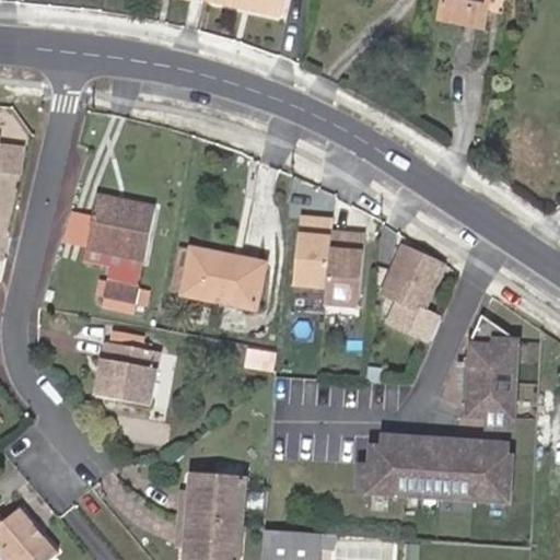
[(231,0),(281,11),(283,0),(231,0)]
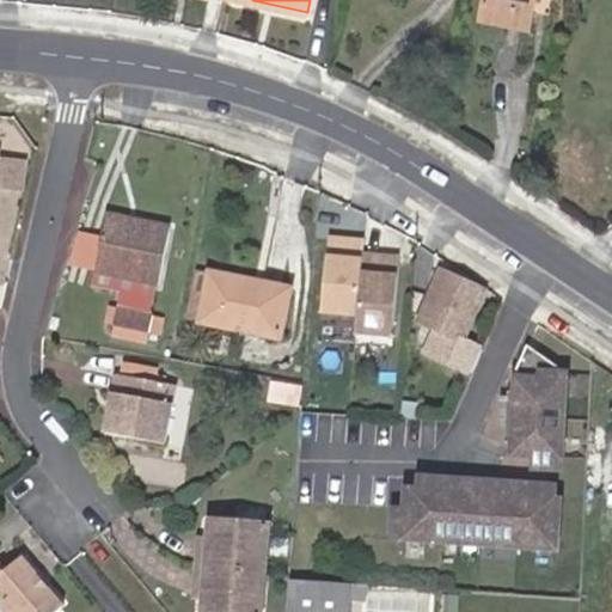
[(520,0),(518,17),(477,10),(476,17),(522,25),(526,0),(520,0)]
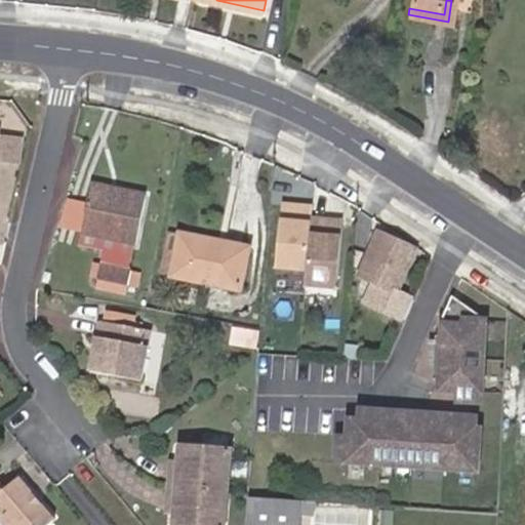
[(410,0),(409,8),(444,14),(446,0),(410,0)]
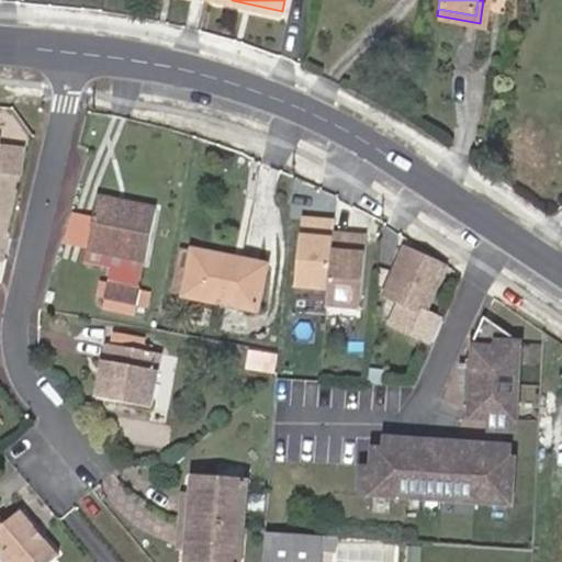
[(19,145),(0,143),(0,165),(17,167),(19,145)]
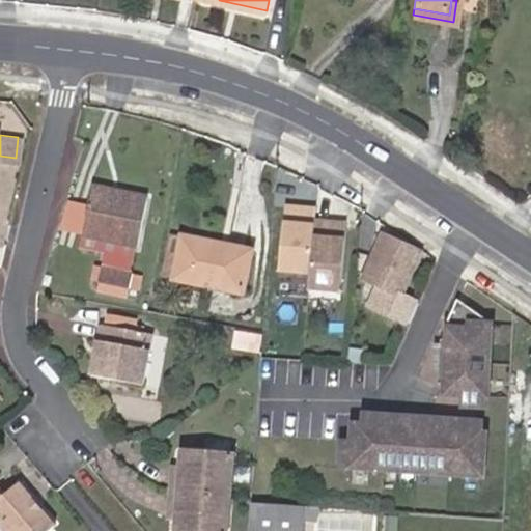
[(83,232),(140,243),(147,194),(90,185),(83,232)]
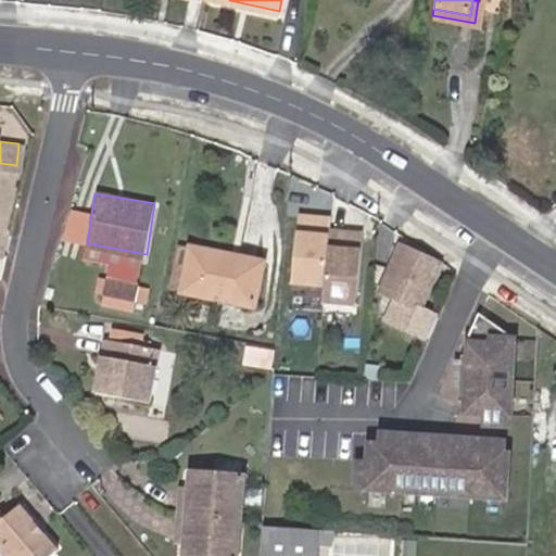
[(364,308),(370,231),(330,228),(331,214),(295,212),(294,229),(281,229),(277,282),(313,286),(312,304),(364,308)]
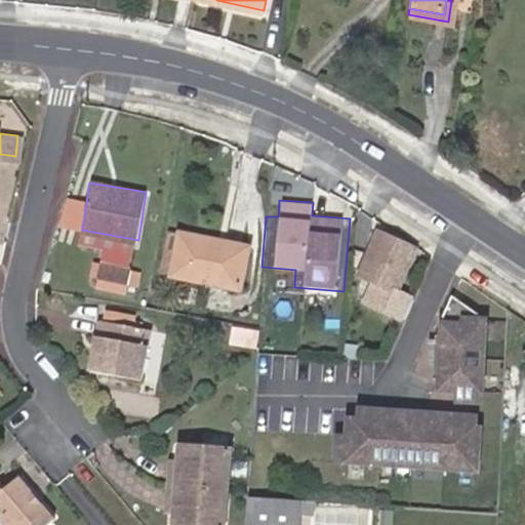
[(393,289),(413,246),(377,230),(358,274),(393,289)]
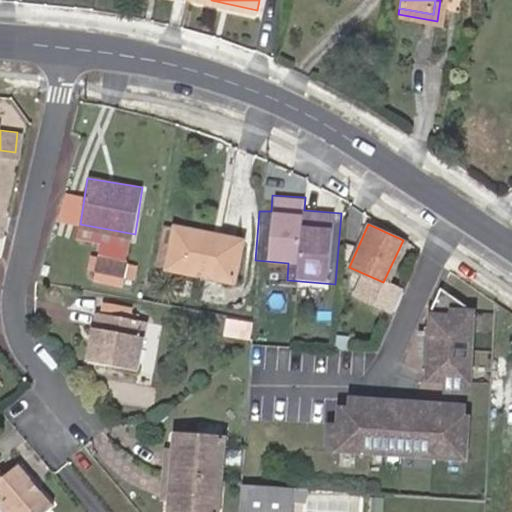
[(217,240),(218,235),(176,227),(169,269),(236,281),(242,245),(217,240)]
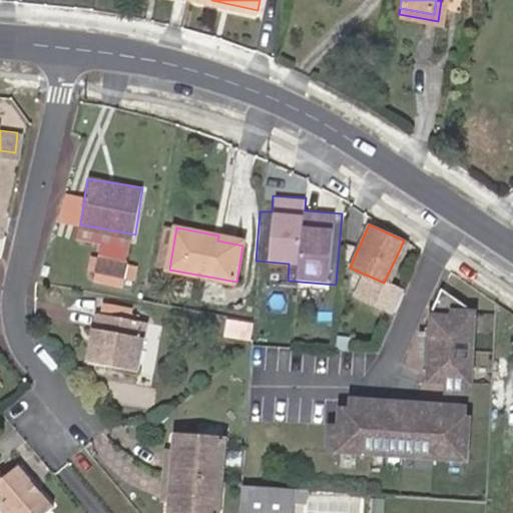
[(243,240),(218,235),(217,240),(242,245),(243,240)]
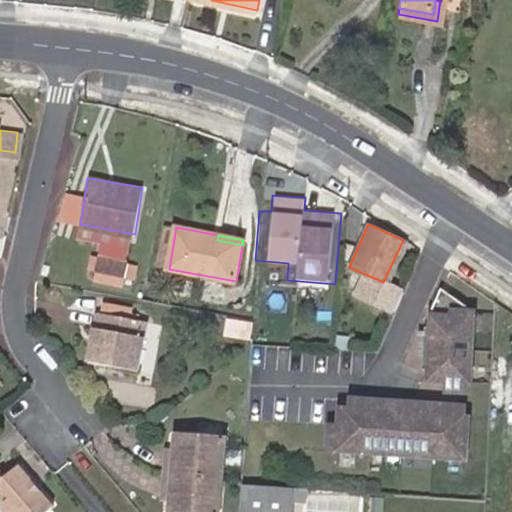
[(130,261),(98,255),(95,271),(126,277),(130,261)]
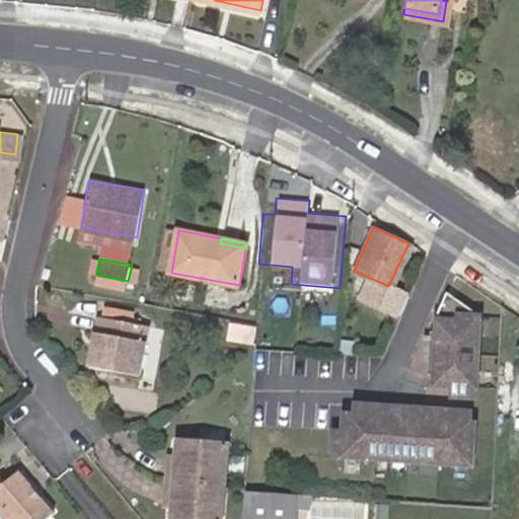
[(415,318),(417,309),(405,307),(404,316),(415,318)]
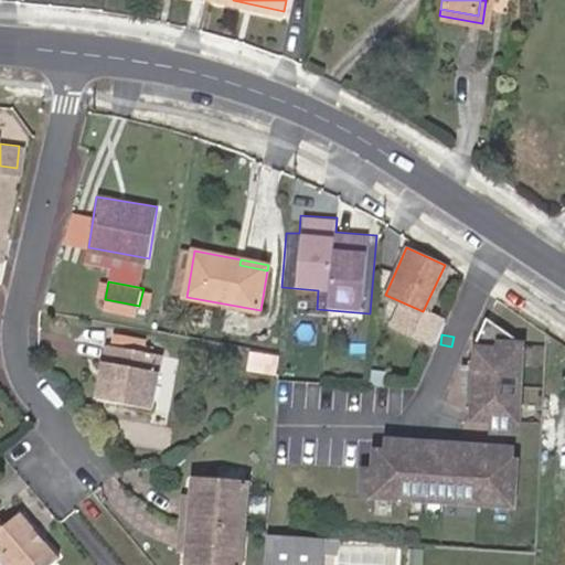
[(511,432),(518,339),(489,337),(488,344),(467,342),(460,428),(511,432)]
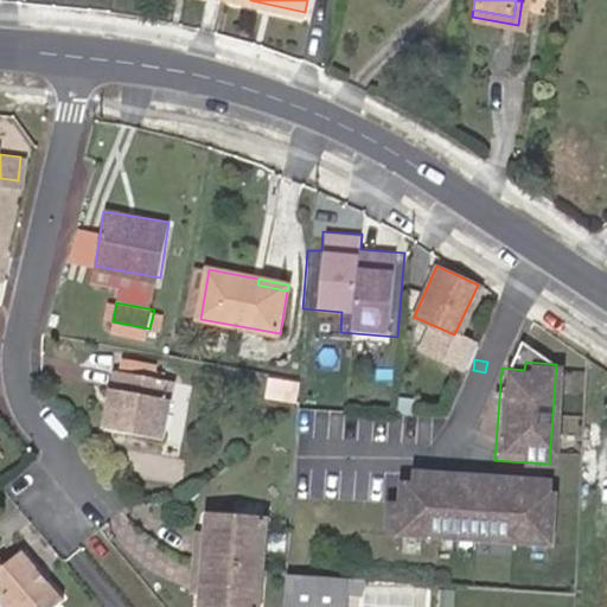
[(152,377),(116,370),(106,428),(164,440),(171,401),(148,395),(152,377)]
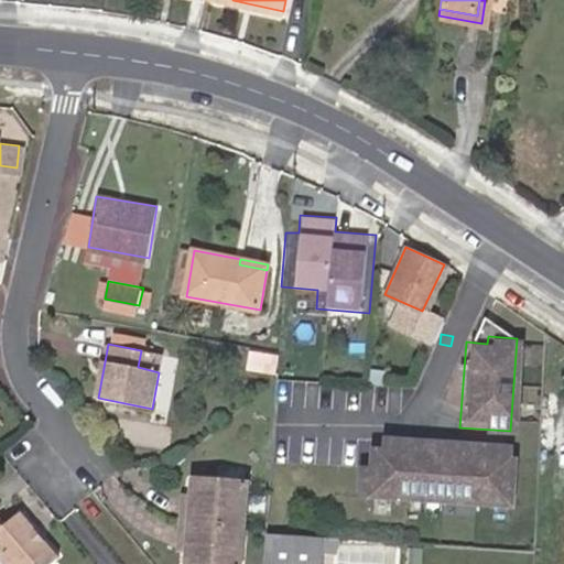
[(162,355),(141,350),(138,367),(159,372),(162,355)]
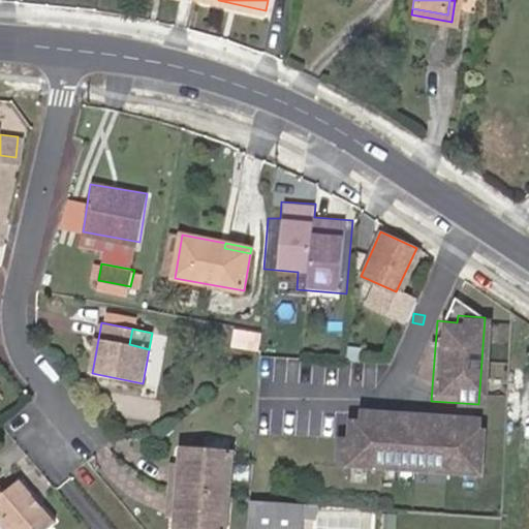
[(335,465),(472,475),(477,414),(339,405),(335,465)]
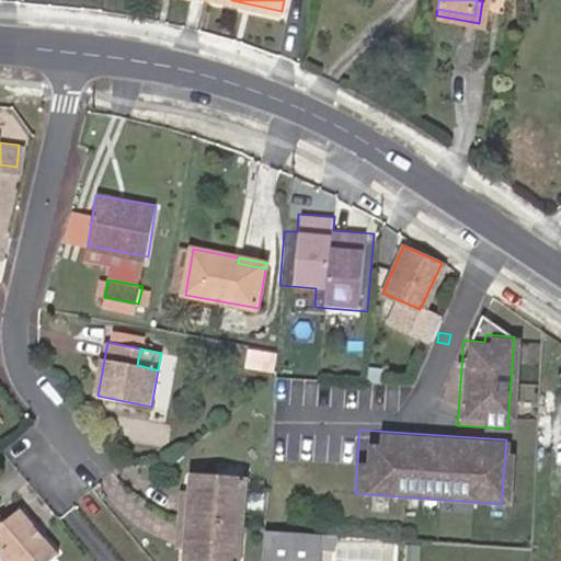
[(197,539),(196,547),(194,560),(239,560),(242,524),(245,479),(202,476),(199,493),(199,502),(190,501),(189,519),(187,538),(197,539)]
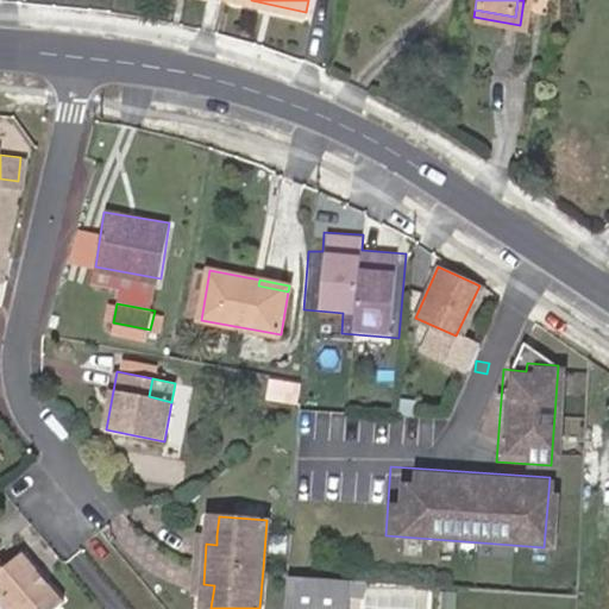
[(217,545),(217,535),(207,534),(206,544),(217,545)]
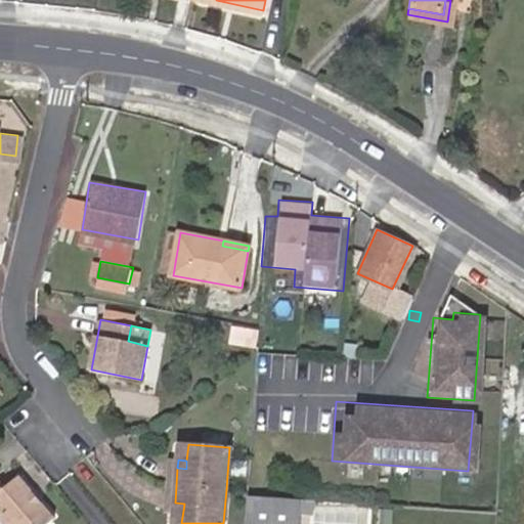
[(0,519),(4,523),(40,523),(52,515),(16,473),(0,485),(0,519)]
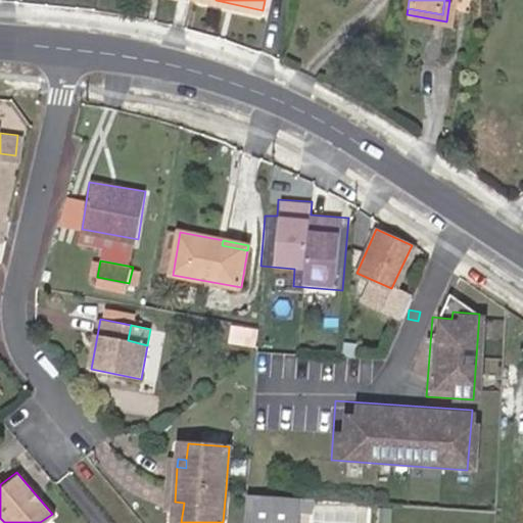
[(294,522),(296,500),(246,495),(243,522),(294,522)]
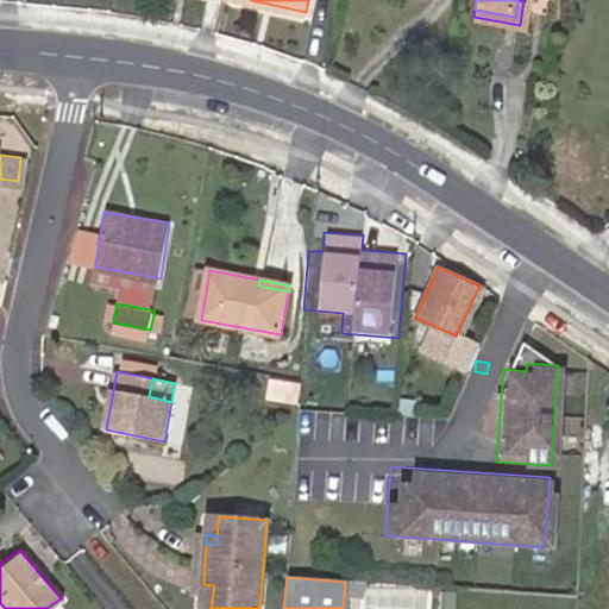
[(202,592),(213,594),(214,585),(203,584),(202,592)]
